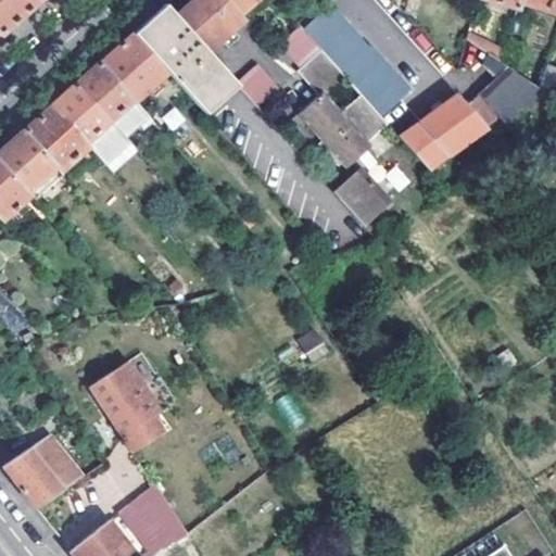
[(0,0),(0,37),(23,16),(40,0),(0,0)]
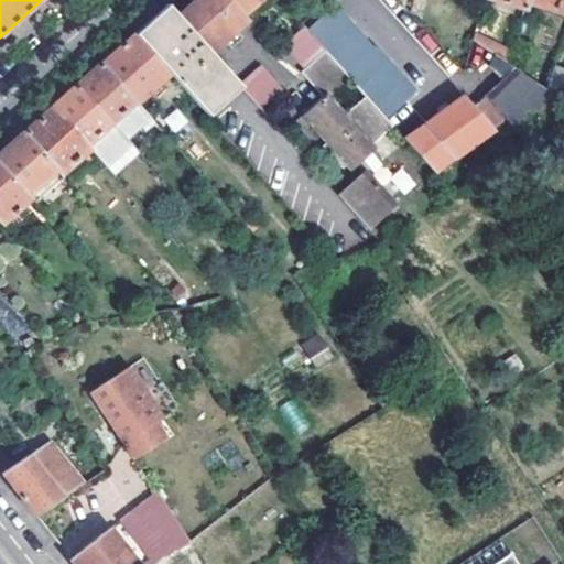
[(196,0),(180,17),(210,51),(223,41),(229,49),(242,39),(236,30),(247,19),(245,15),(230,0),(196,0)]
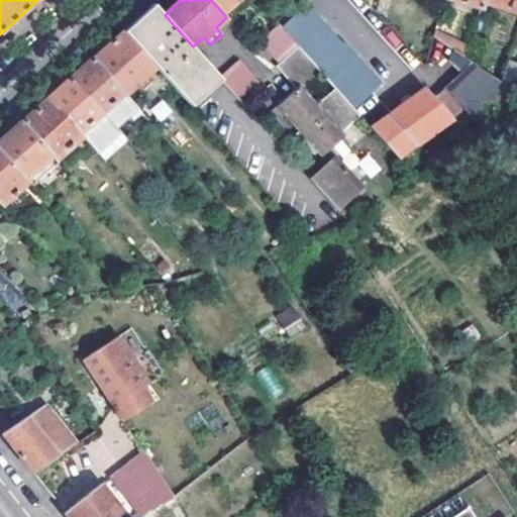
[(211,0),(224,14),(238,0),(211,0)]
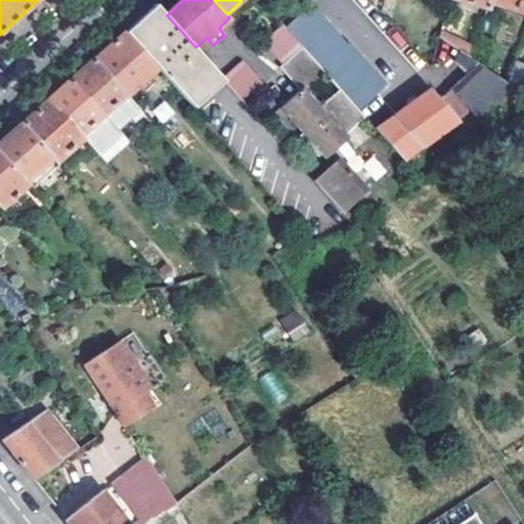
[(452,0),(488,10),(490,4),(491,0),(452,0)]
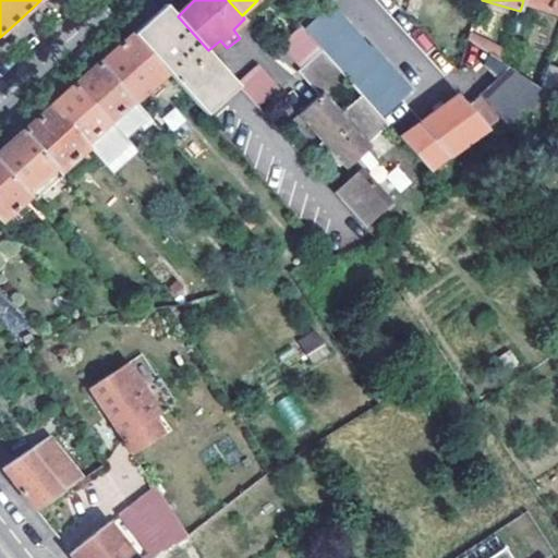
[(557,0),(523,0),(522,4),(557,15),(557,0)]
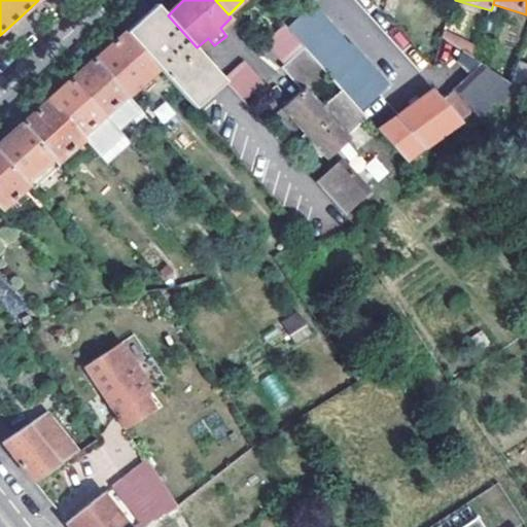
[(195,108),(224,79),(197,47),(168,15),(157,3),(136,24),(128,31),(159,67),(195,108)]
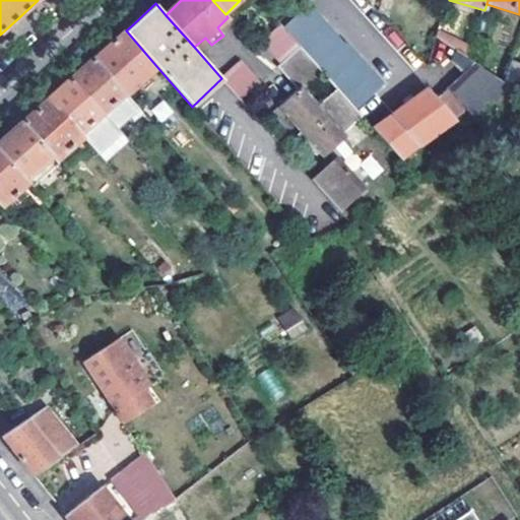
[(370,75),(372,73),(346,44),(343,46),(309,6),(284,27),(279,22),(259,42),(279,64),(275,67),(296,89),(276,108),(323,158),(344,138),(342,134),(363,117),(355,109),(379,87),(370,75)]
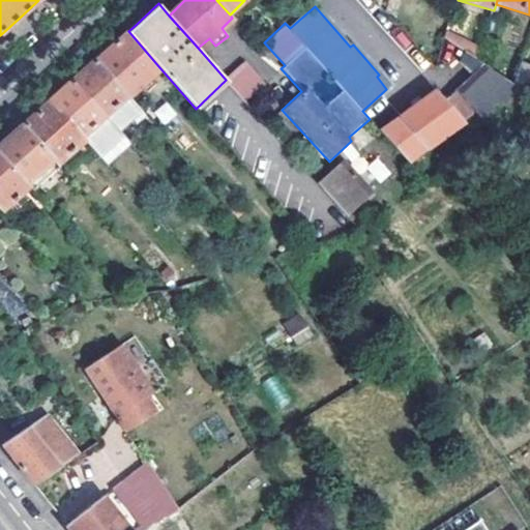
[(448,29),(443,37),(472,54),(477,45),(448,29)]
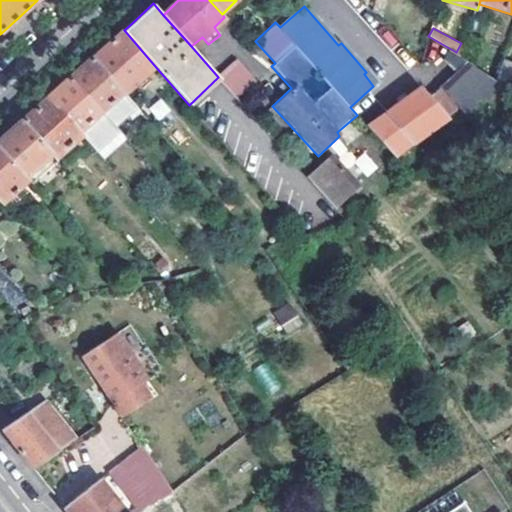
[(100,52),(93,58),(124,92),(154,65),(124,30),(100,52)]
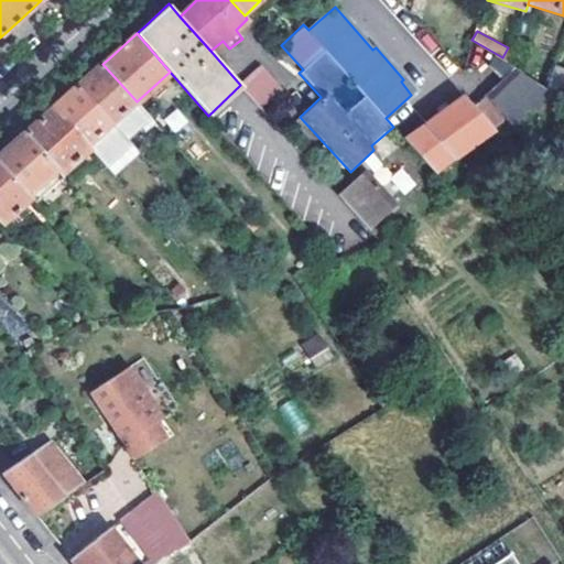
[(84,79),(79,84),(126,137),(136,129),(141,134),(155,122),(137,101),(102,64),(84,79)]
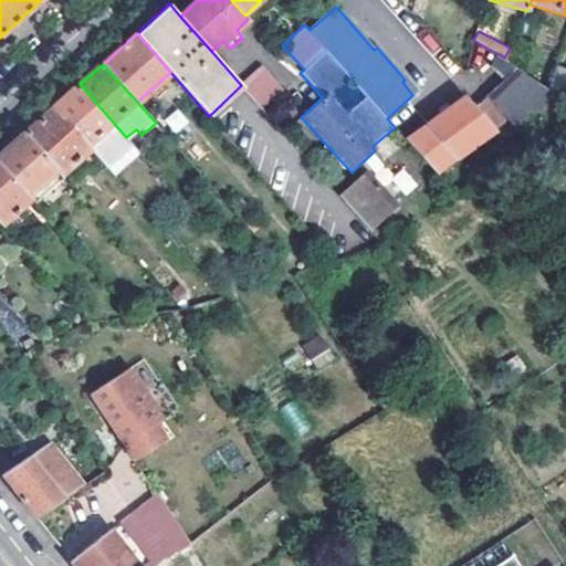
[(269,80),(258,67),(241,85),(251,97),(269,80)]
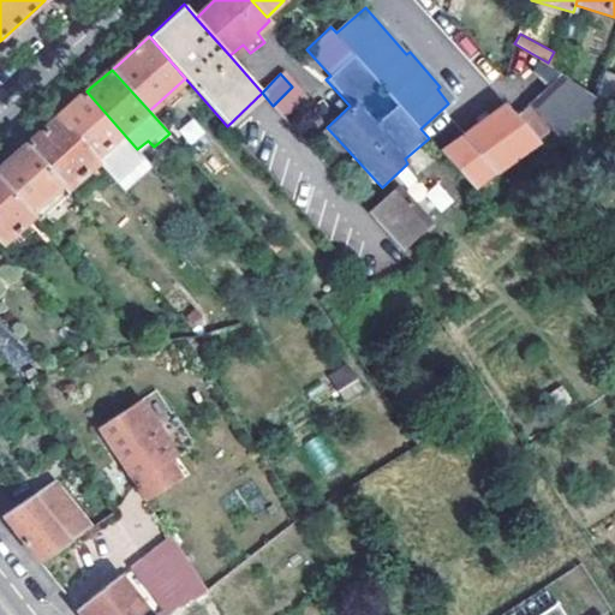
[(614,118),(614,111),(559,73),(517,114),(505,106),(442,151),(473,187),(550,133),(573,156),(614,118)]
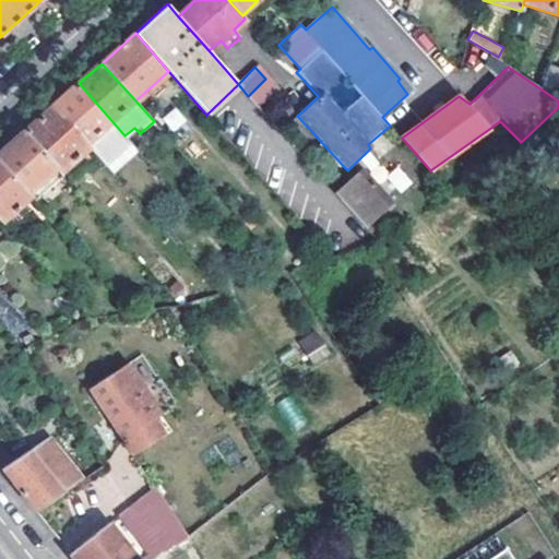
[(259,107),(277,91),(265,79),(248,96),(259,107)]
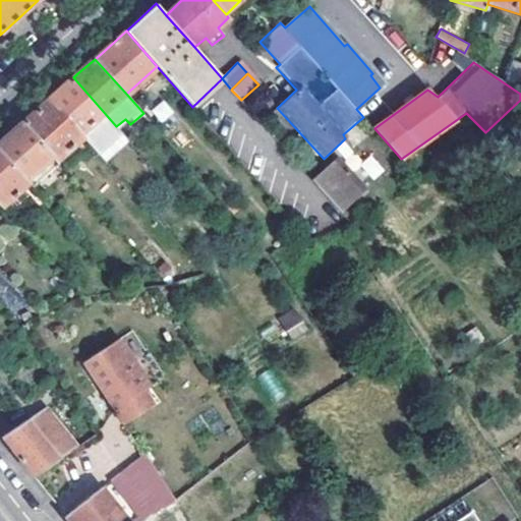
[(56,94),(50,99),(83,136),(98,153),(122,132),(116,126),(73,77),(56,94)]
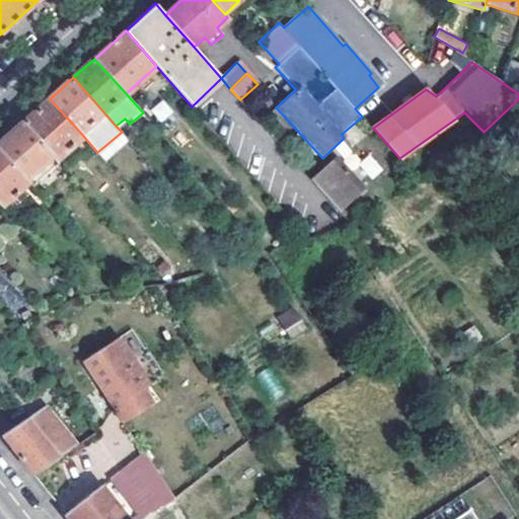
[(30,116),(23,122),(52,153),(58,159),(83,136),(50,98),(30,116)]
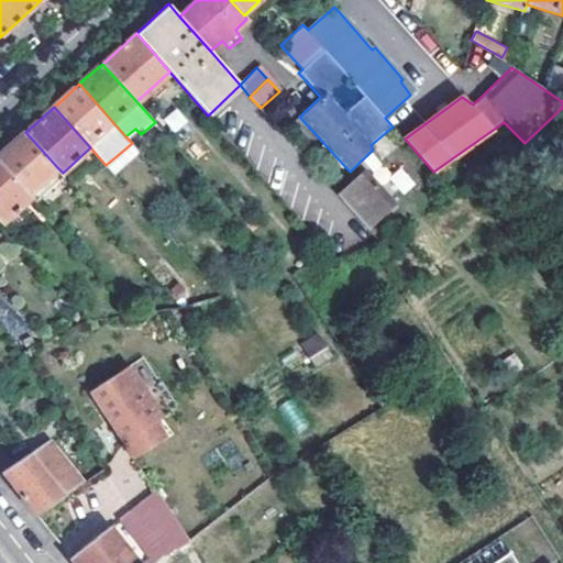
[(17,140),(0,154),(0,158),(29,192),(56,166),(25,132),(17,140)]
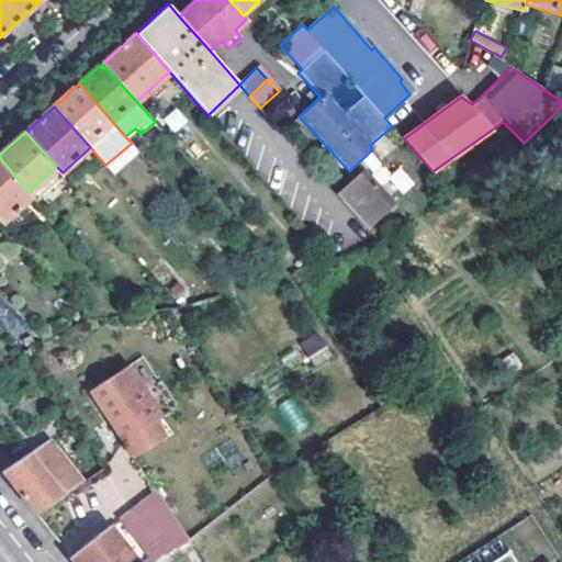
[(413,181),(400,166),(389,176),(369,154),(360,161),(393,199),(413,181)]
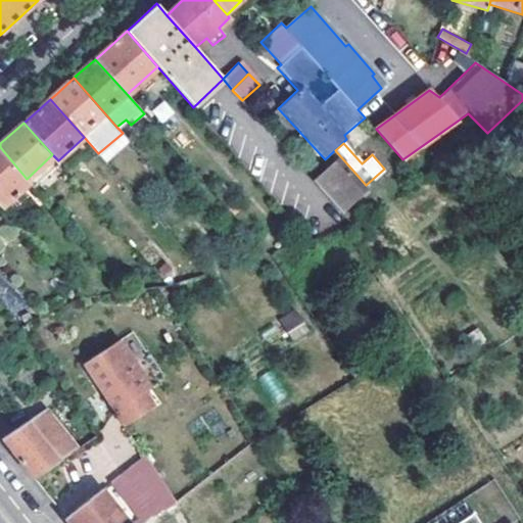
[(0,204),(3,208),(32,184),(27,179),(0,147),(0,204)]
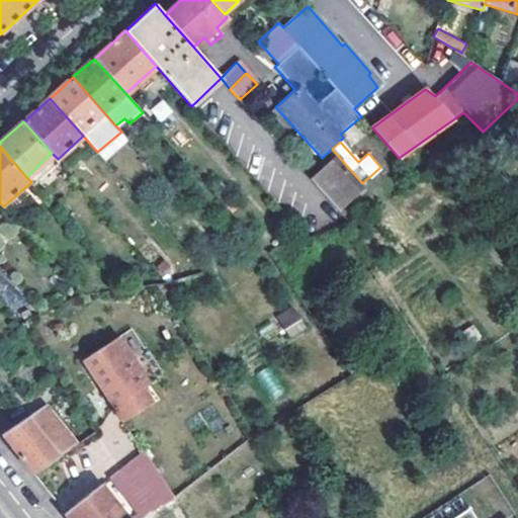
[(332,162),(311,181),(338,211),(359,192),(332,162)]
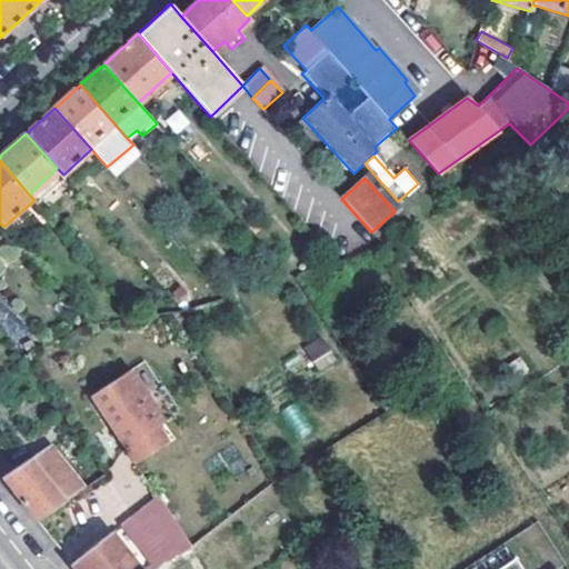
[(312,362),(330,353),(321,337),(303,346),(312,362)]
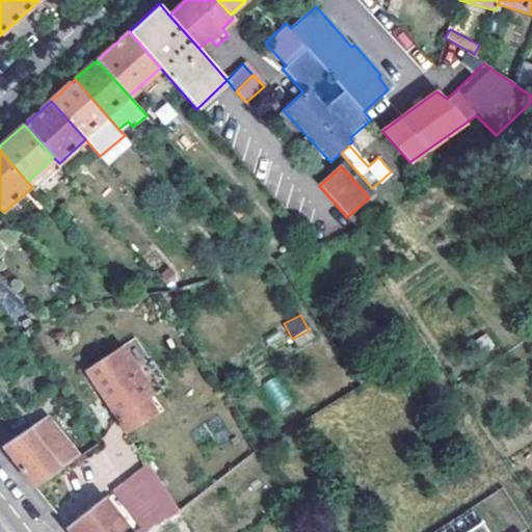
[(112,349),(77,375),(121,436),(157,410),(112,349)]
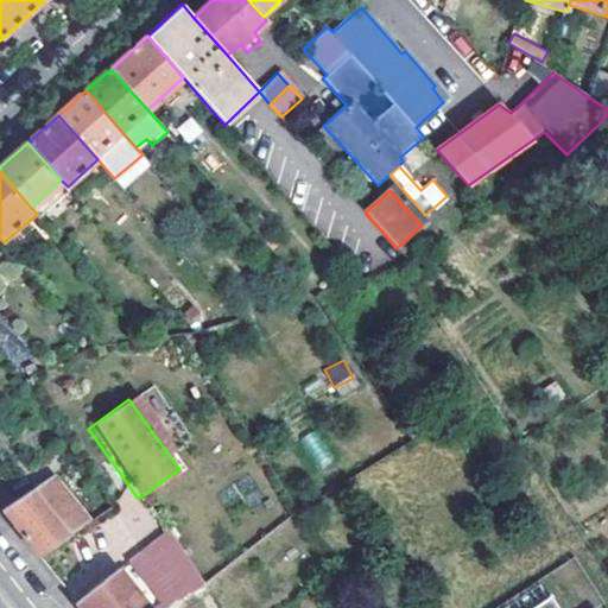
[(312,430),(298,442),(322,468),(335,456),(312,430)]
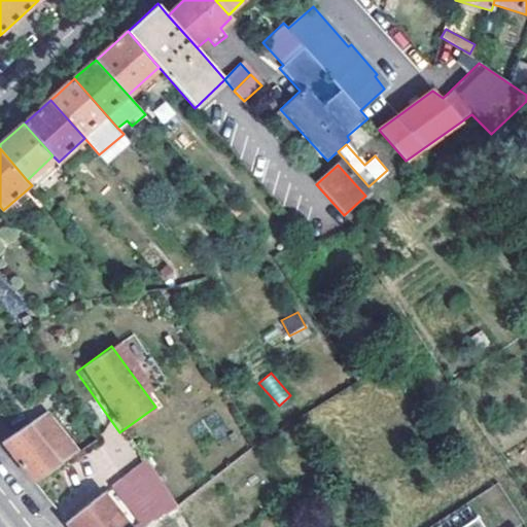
[(51,411),(0,442),(5,448),(31,482),(78,454),(51,411)]
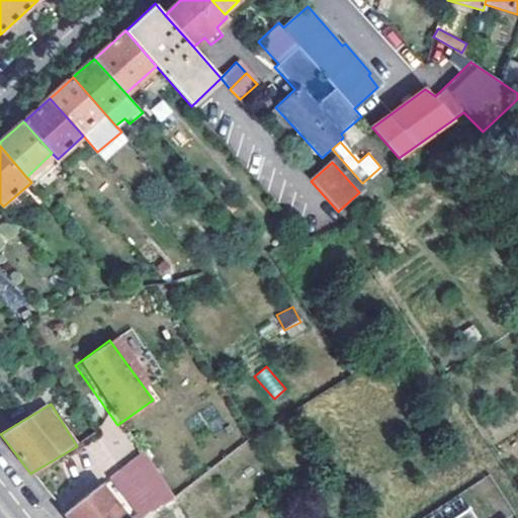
[(138,452),(141,456),(173,501),(184,493),(148,446),(138,452)]
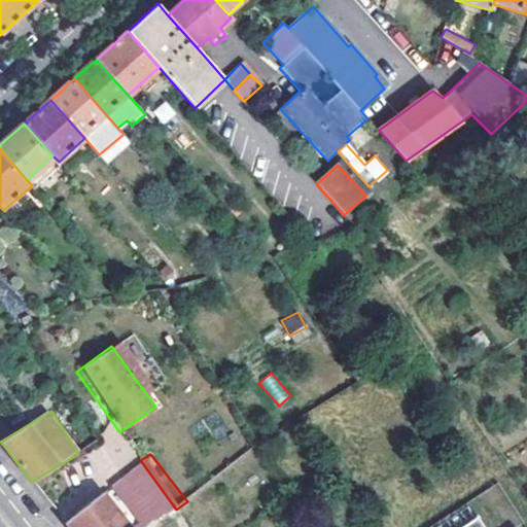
[(140,526),(146,526),(176,510),(143,464),(112,487),(140,526)]
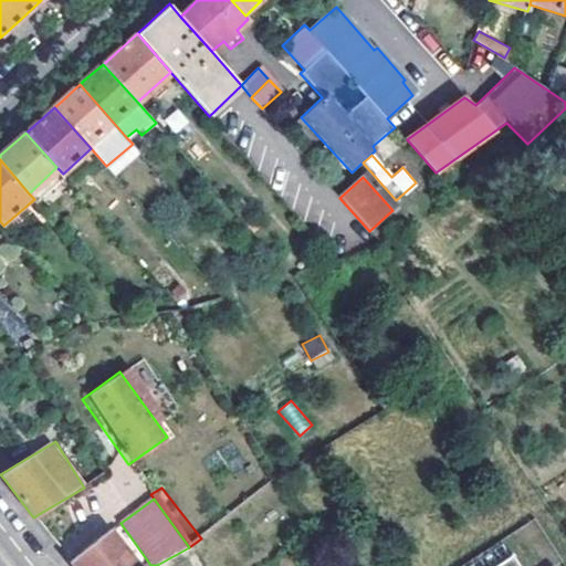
[(138,565),(111,532),(70,561),(74,565),(138,565)]
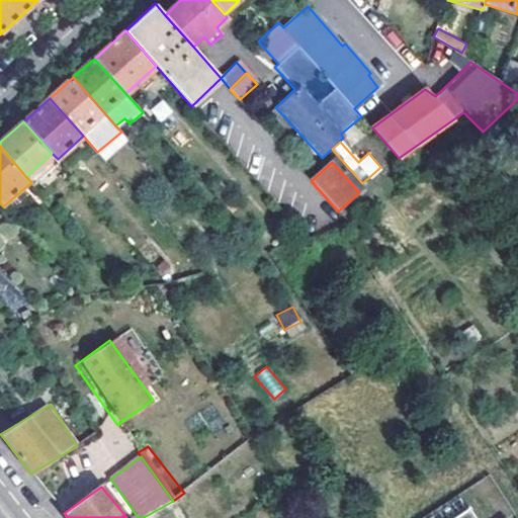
[(476,517),(470,509),(456,517),(476,517)]
